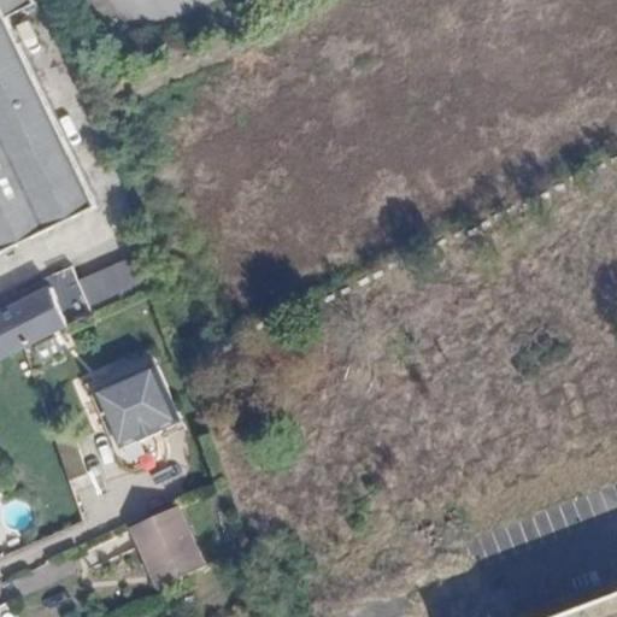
[(0,0),(0,251),(93,204),(0,19),(0,16),(28,3),(27,0),(0,0)]
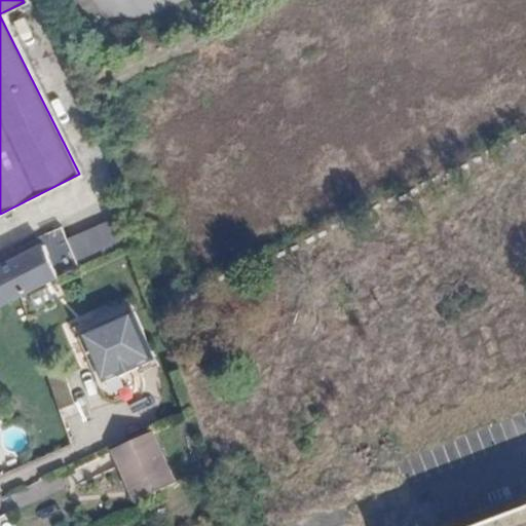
[(66,238),(76,261),(120,241),(109,219),(66,238)]
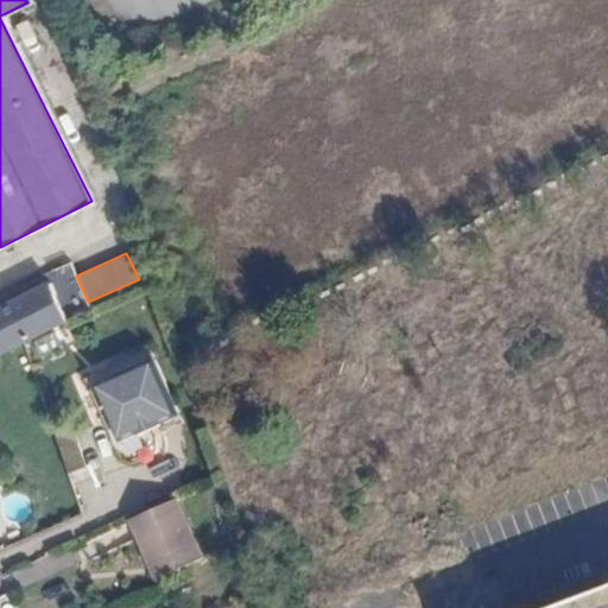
[(71,323),(55,277),(42,283),(59,329),(71,323)]
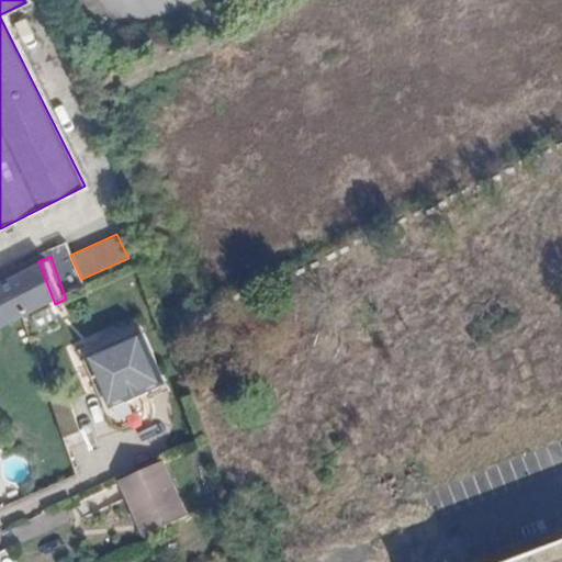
[(24,319),(43,311),(25,278),(0,290),(0,298),(13,324),(24,319)]
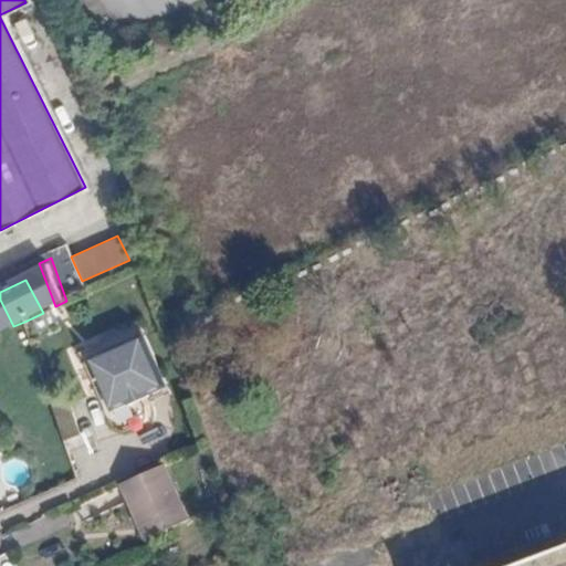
[(0,300),(0,333),(13,326),(0,300)]
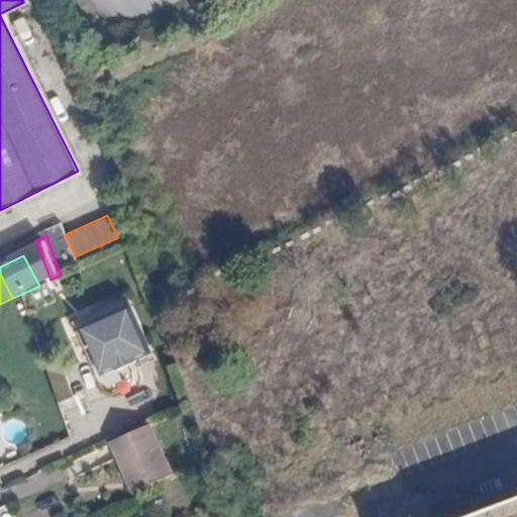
[(133,310),(79,329),(99,385),(152,369),(133,310)]
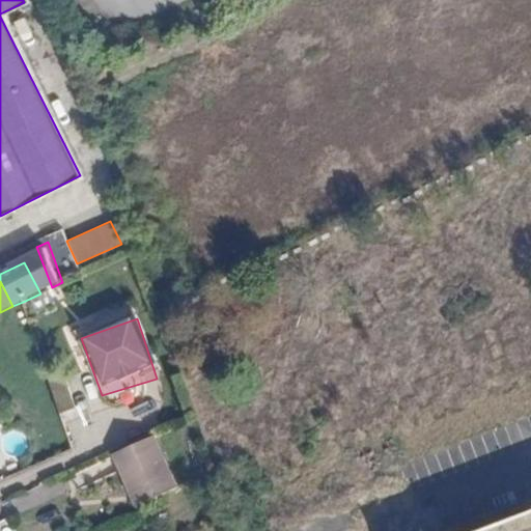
[(131,505),(176,488),(157,434),(111,449),(131,505)]
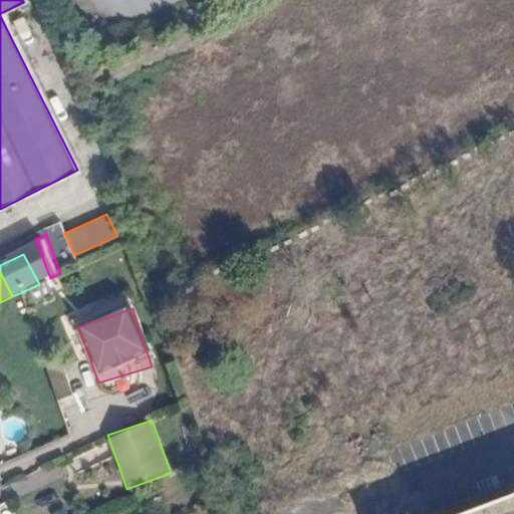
[(81,464),(77,455),(37,472),(42,483),(81,464)]
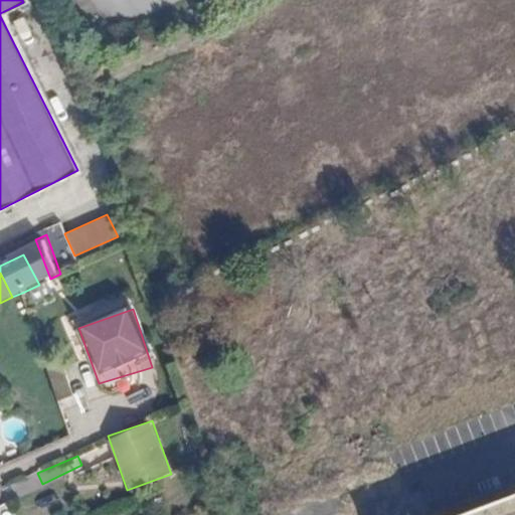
[(88,504),(97,500),(82,467),(72,472),(88,504)]
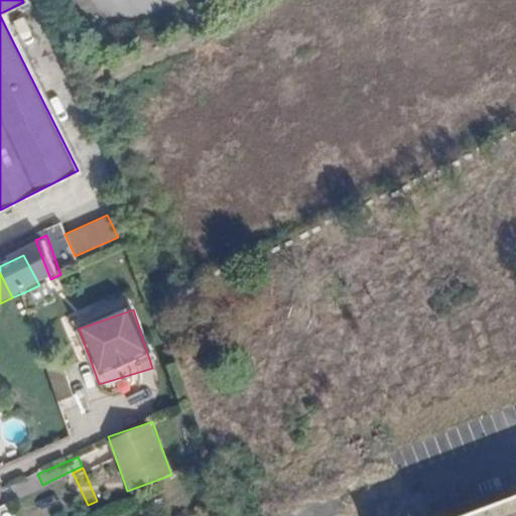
[(515,515),(515,504),(484,515),(515,515)]
